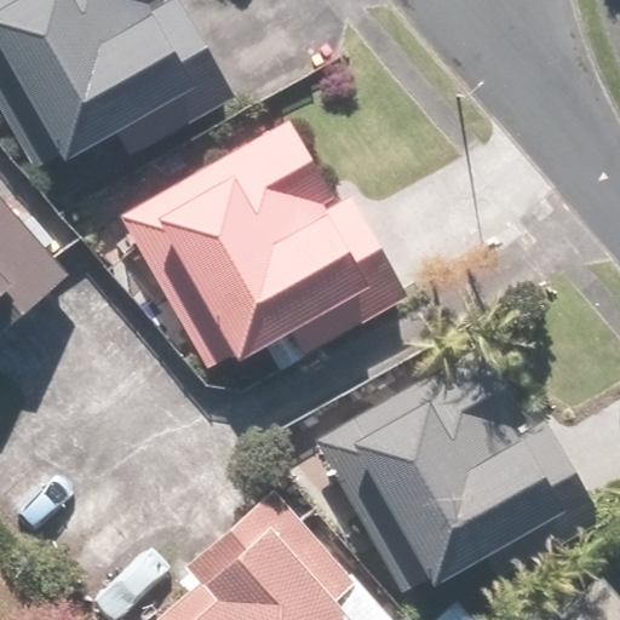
[(171,0),(166,4),(164,0),(0,0),(0,119),(36,184),(114,139),(130,167),(212,119),(184,69),(207,56),(174,0),(171,0)]
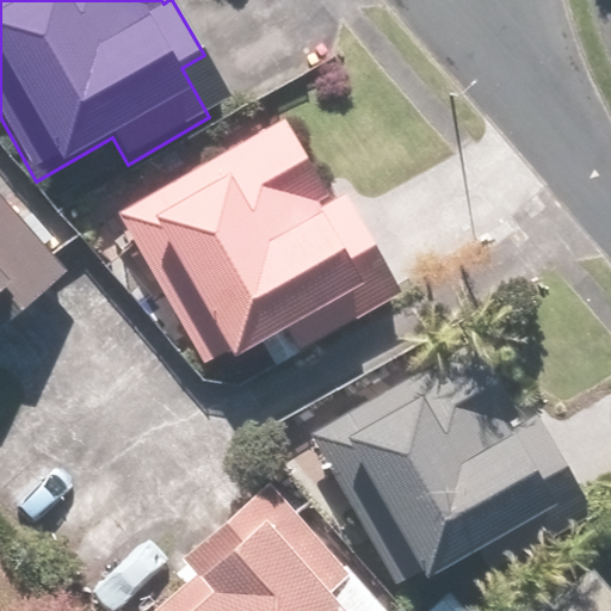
[(332,197),(283,116),(118,216),(214,374),(264,344),(279,369),(402,294),(340,192),(332,197)]
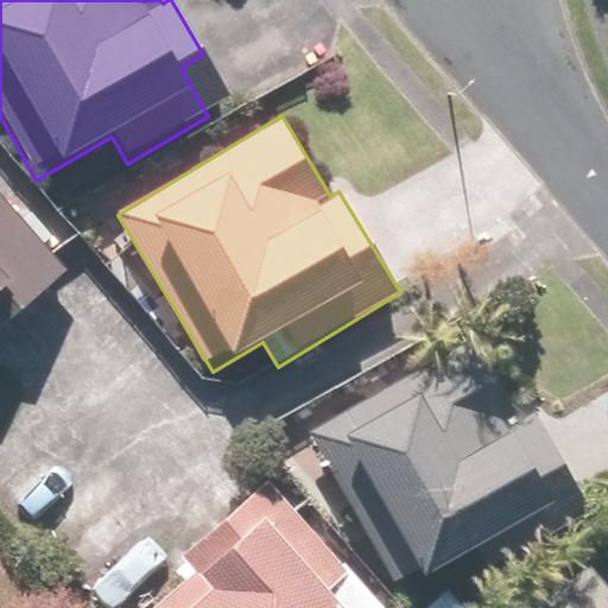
[(0,296),(11,286),(30,308),(73,270),(0,187),(0,296)]
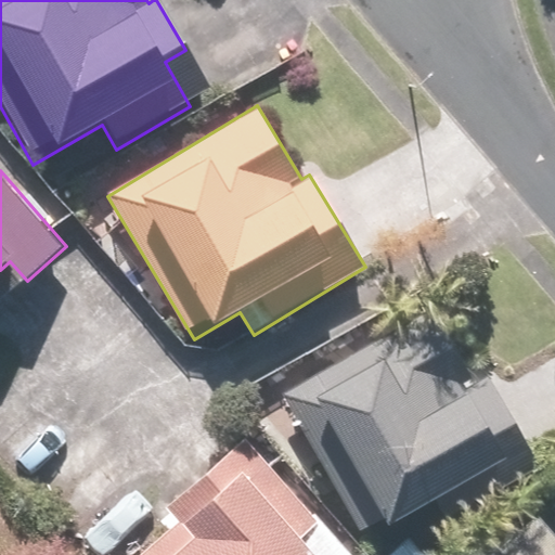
[(474,383),(436,312),(274,400),(356,551),(532,455),(488,374),(474,383)]
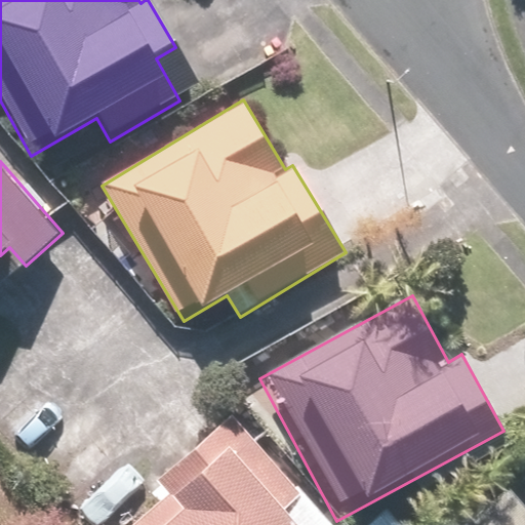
[(301,501),(231,417),(153,484),(164,497),(130,524),(300,524),(290,512),(301,501)]
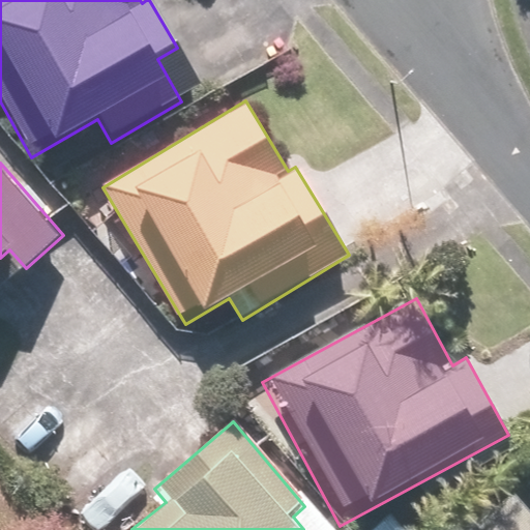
[(529,529),(529,511),(512,490),(464,529),(529,529)]
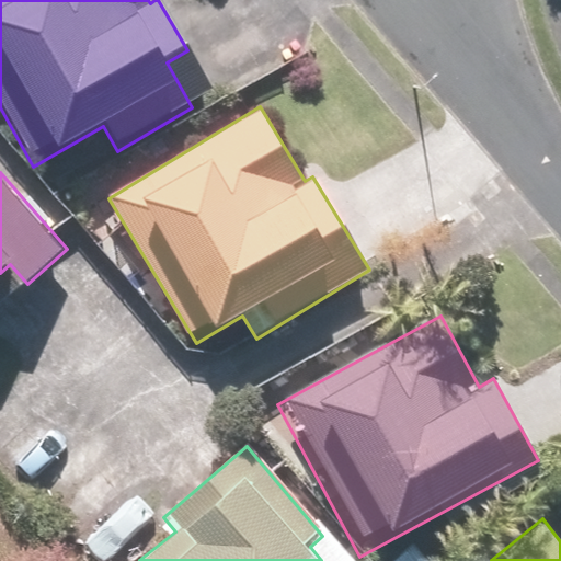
All buildings are outlined.
